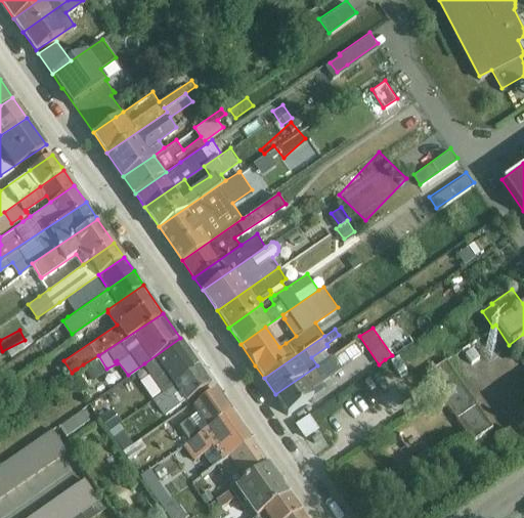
[(491,337),(480,345),(489,357),(499,350),(491,337)]
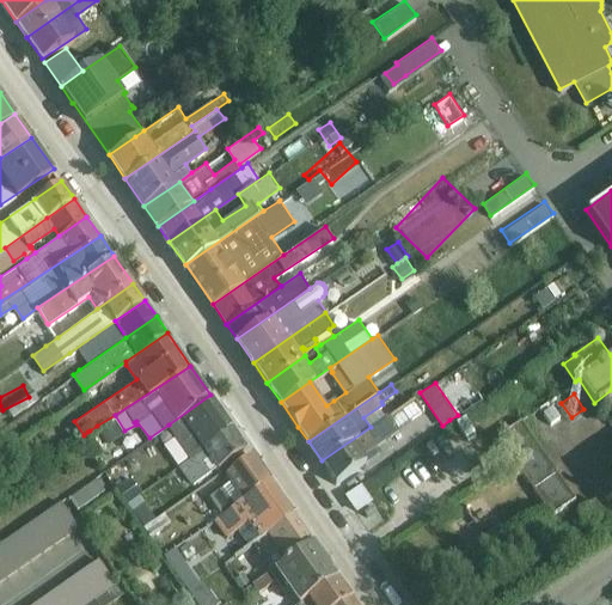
[(210,395),(169,425),(191,456),(233,427),(213,398),(210,395)]
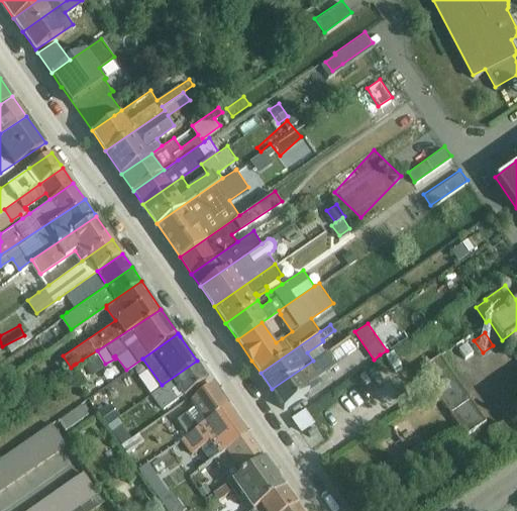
[(313,361),(272,389),(284,406),(310,388),(307,383),(319,375),(337,362),(336,360),(356,344),(350,334),(313,361)]
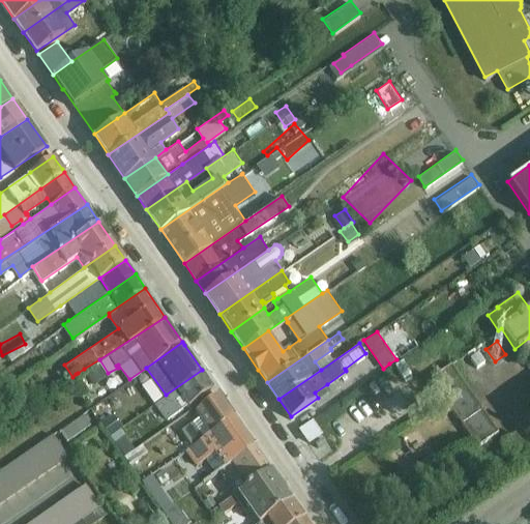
[(478,350),(471,355),(477,365),(486,359),(478,350)]
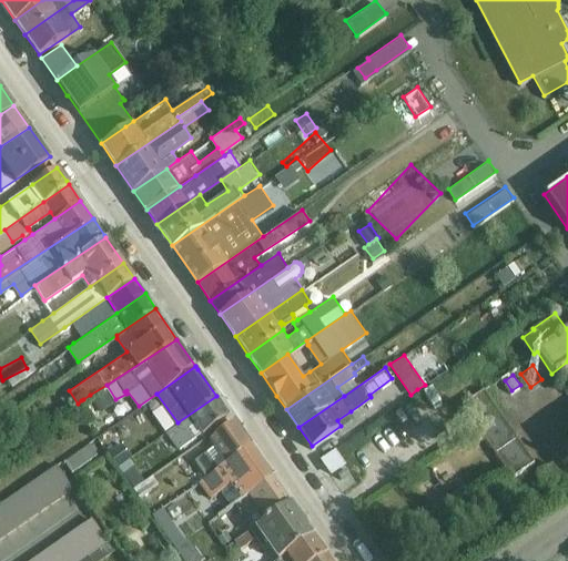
[(484,387),(462,403),(511,476),(535,460),(484,387)]
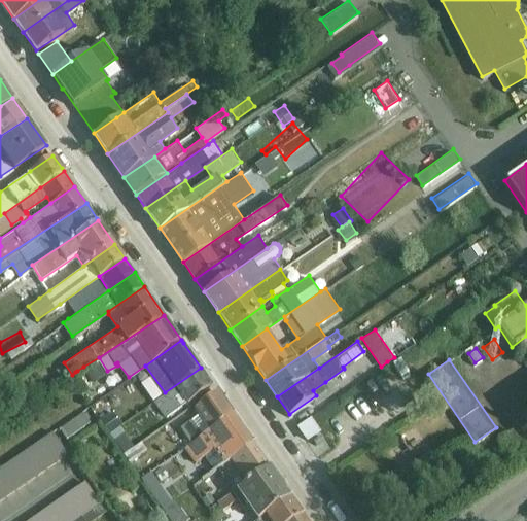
[(83,367),(77,371),(85,382),(92,378),(94,381),(106,372),(100,361),(88,371),(83,367)]
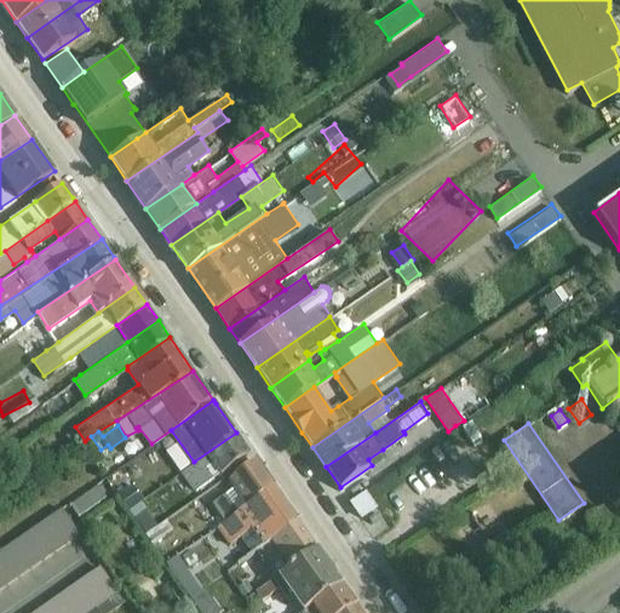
[(236,433),(194,462),(182,470),(194,488),(219,470),(220,473),(250,452),(236,433)]
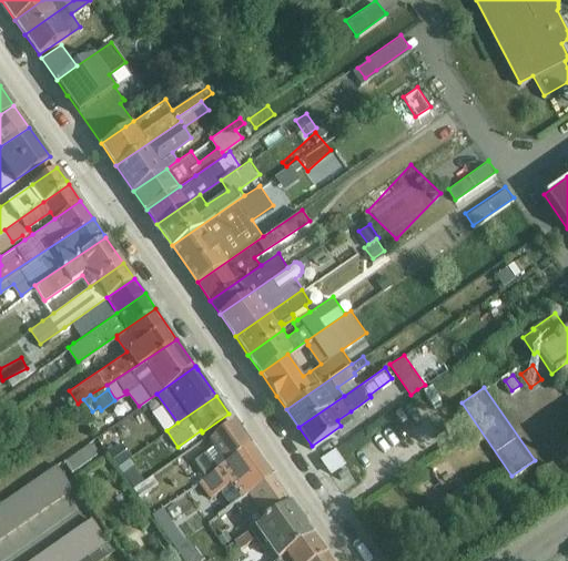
[(337,420),(341,426),(354,416),(351,411),(337,420)]
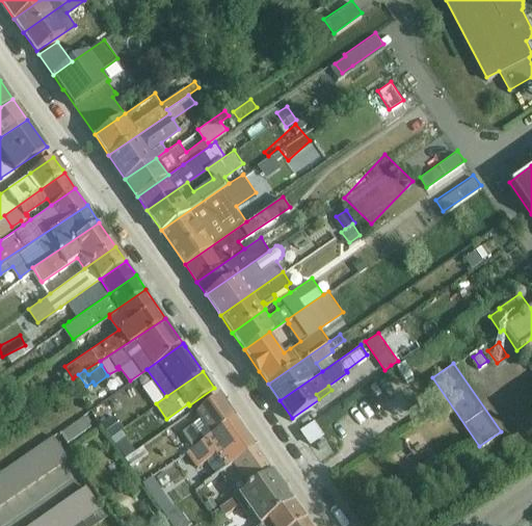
[(193,445),(234,417),(218,394),(196,410),(202,418),(195,422),(194,421),(182,429),(193,445)]
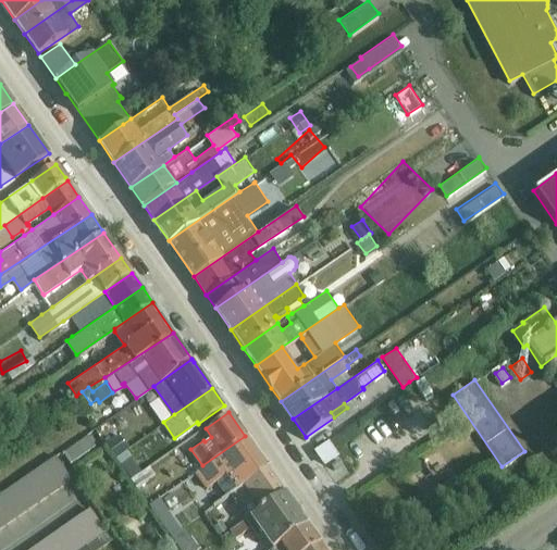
[(88,432),(64,449),(71,460),(96,442),(88,432)]
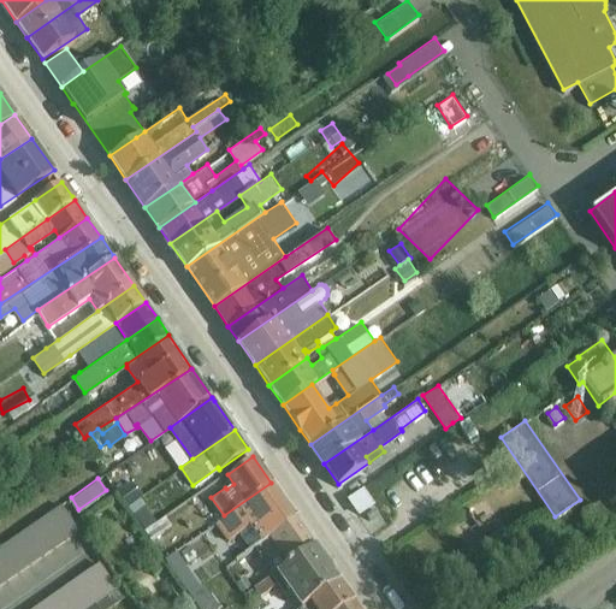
[(271,483),(224,515),(215,521),(227,538),(240,530),(250,547),(255,543),(295,516),(271,483)]
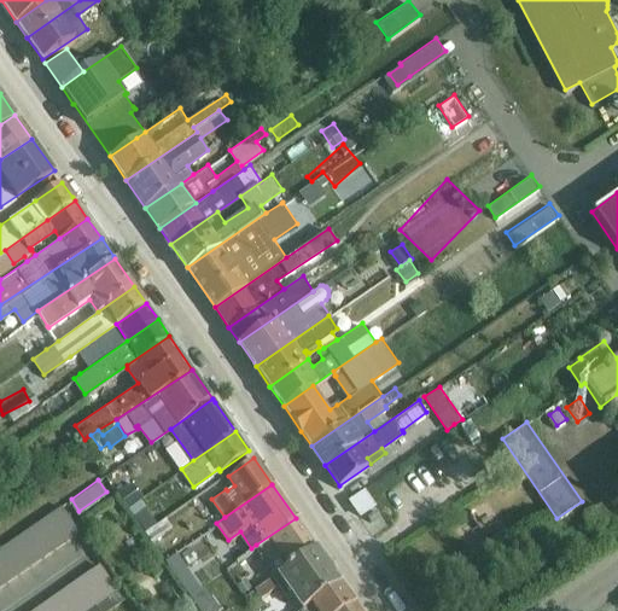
[(363,489),(350,499),(360,512),(373,502),(363,489)]
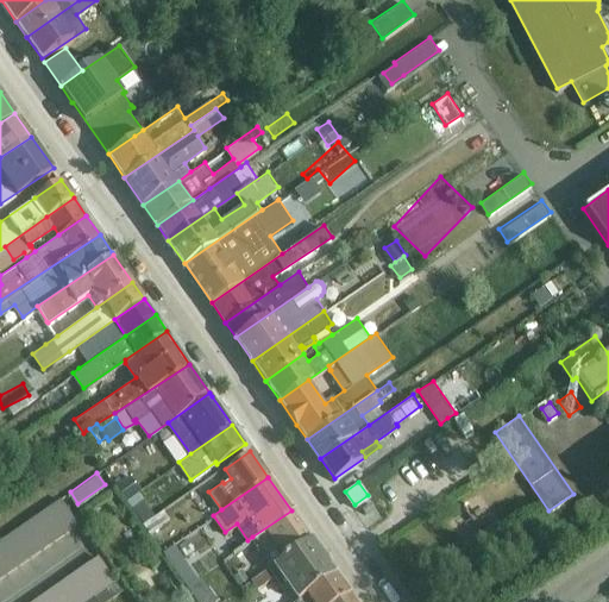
[(143,522),(154,514),(137,491),(126,497),(143,522)]
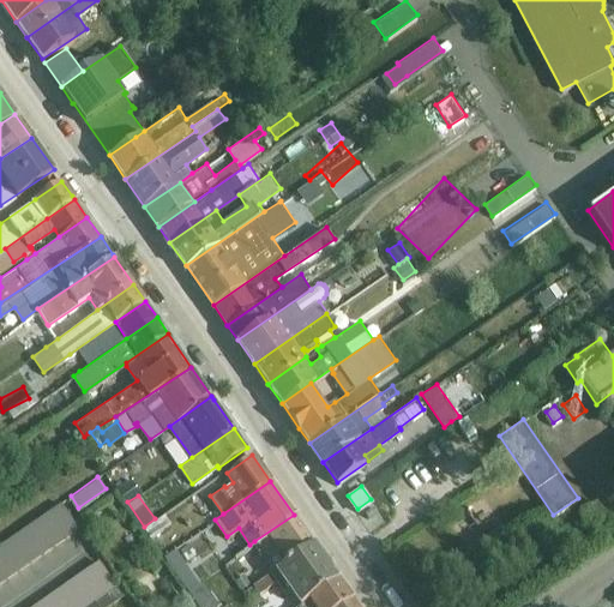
[(613,524),(597,499),(583,509),(606,544),(613,536),(613,524)]
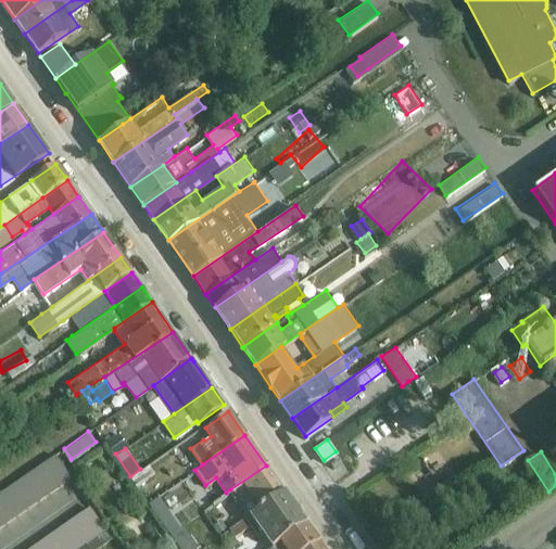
[(0,523),(72,474),(55,452),(0,490),(0,523)]
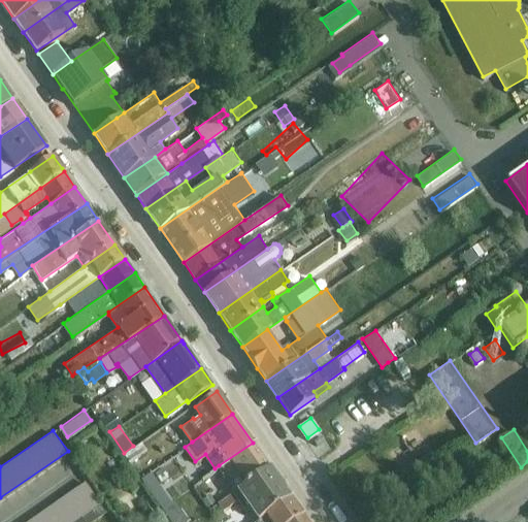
[(133,446),(124,453),(130,461),(145,450),(144,449),(145,446),(141,441),(133,446)]
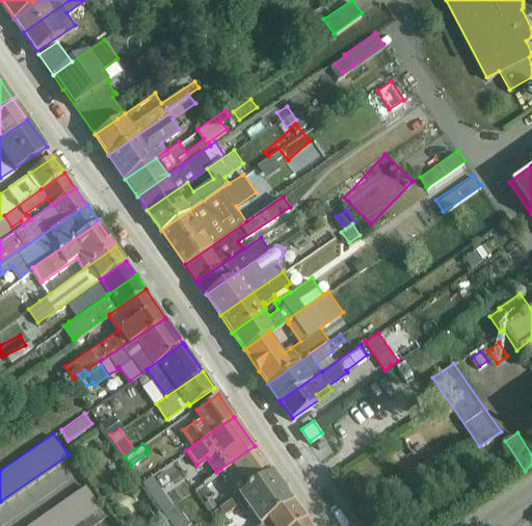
[(255,446),(220,469),(236,494),(271,470),(255,446)]
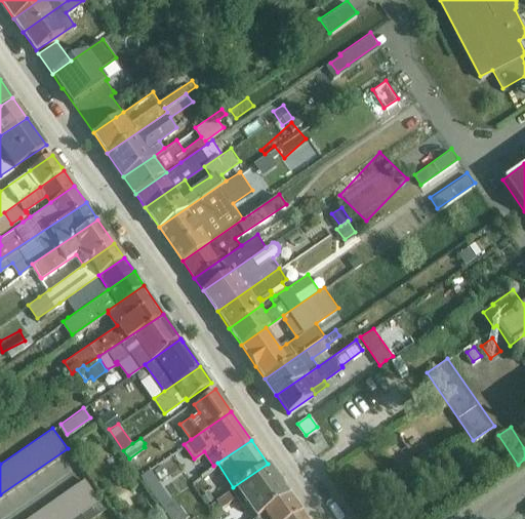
[(268,464),(233,487),(216,500),(221,506),(237,495),(244,507),(247,505),(254,515),(256,513),(257,515),(288,493),(268,464)]
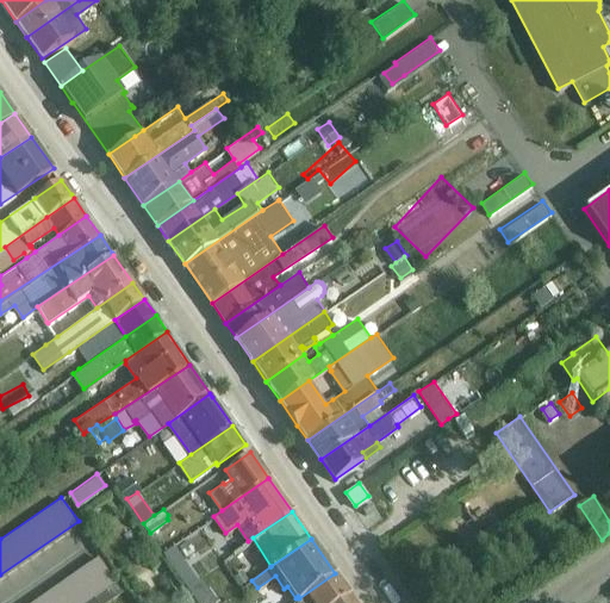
[(176,544),(162,551),(186,584),(198,576),(176,544)]
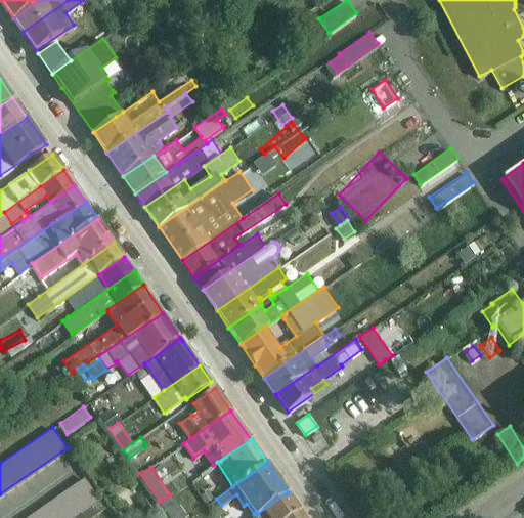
[(72,517),(82,512),(101,498),(85,476),(25,517),(72,517)]
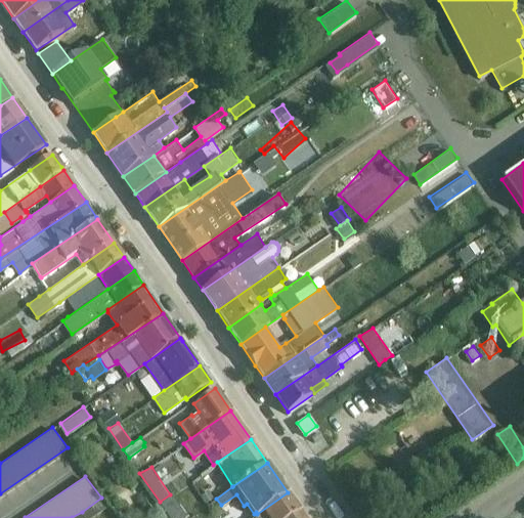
[(288,492),(257,514),(251,517),(289,517),(300,510),(288,492)]
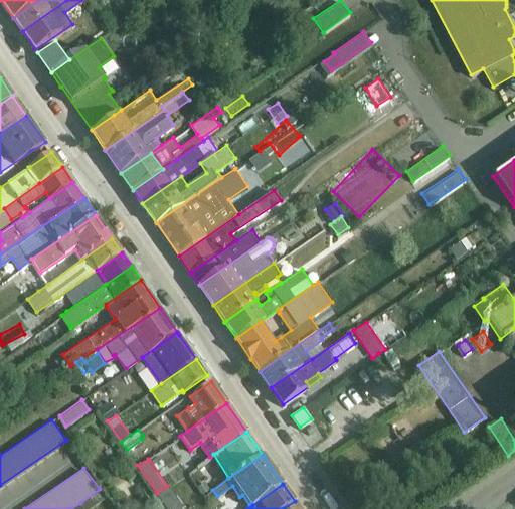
[(100,489),(80,503),(84,508),(86,508),(105,496),(100,489)]
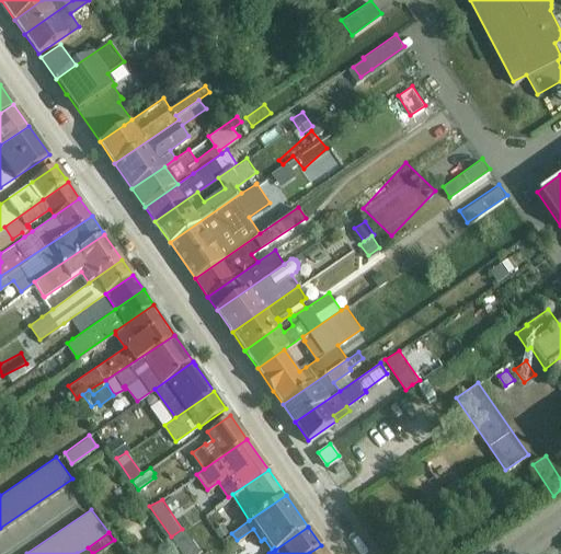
[(180,549),(182,553),(195,553),(208,546),(201,537),(180,549)]
